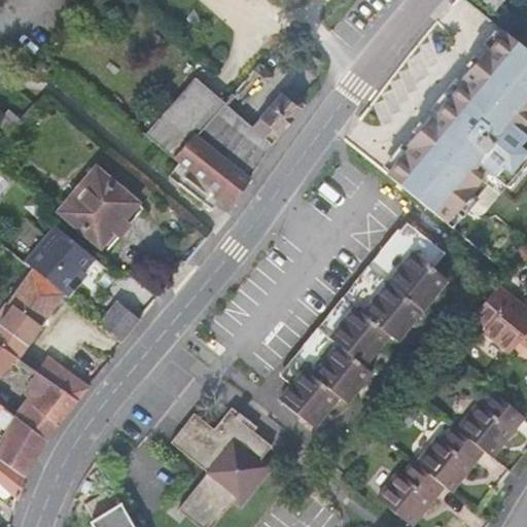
[(504,0),(483,0),(494,10),(504,0)]
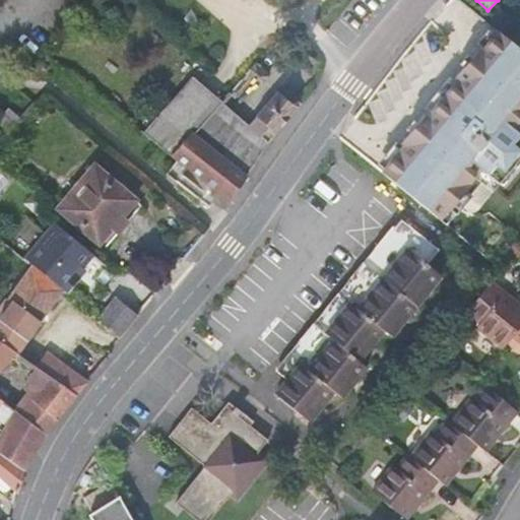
[(430,117),(426,114),(402,143),(404,145),(382,173),(440,219),(457,198),(465,204),(489,176),(504,188),(519,167),(519,48),(499,31),(482,52),(479,50),(475,54),(457,76),(460,78),(430,117)]
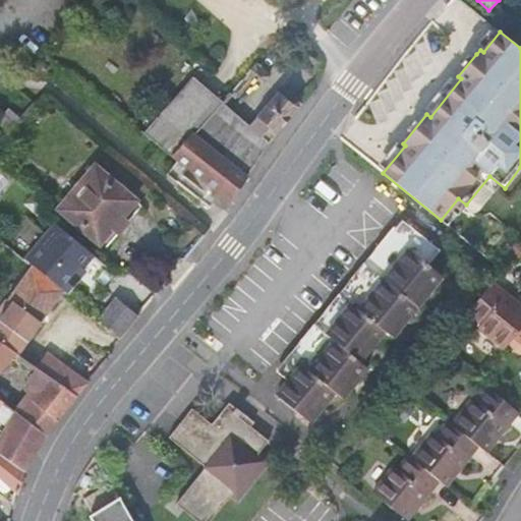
[(192,76),(142,133),(171,156),(191,132),(247,176),(276,133),(299,107),(298,101),(295,98),(289,98),(287,100),(278,92),(249,125),(192,76)]
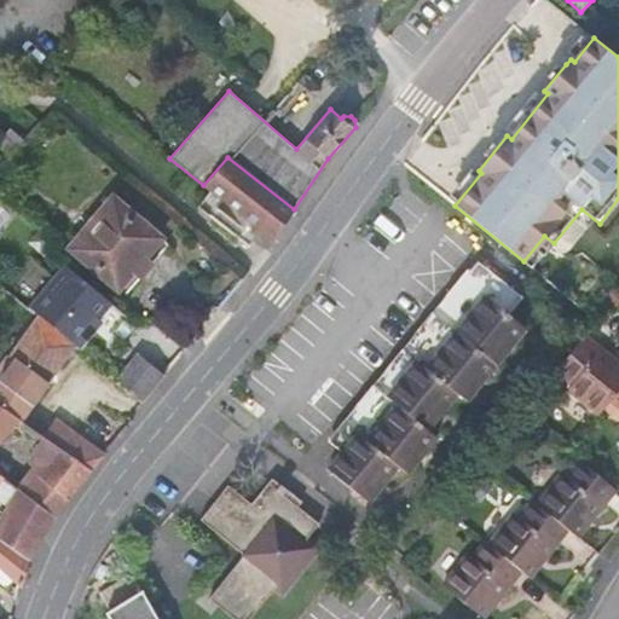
[(227,157),(203,185),(273,241),(294,209),(227,157)]
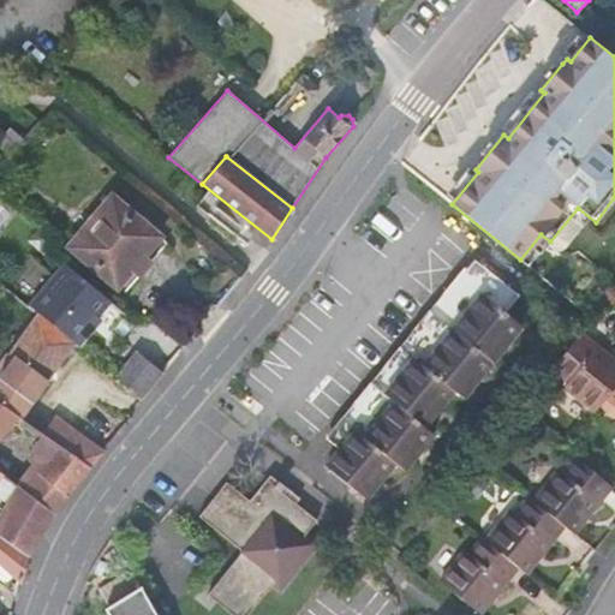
[(167,243),(112,196),(69,246),(124,293),(167,243)]
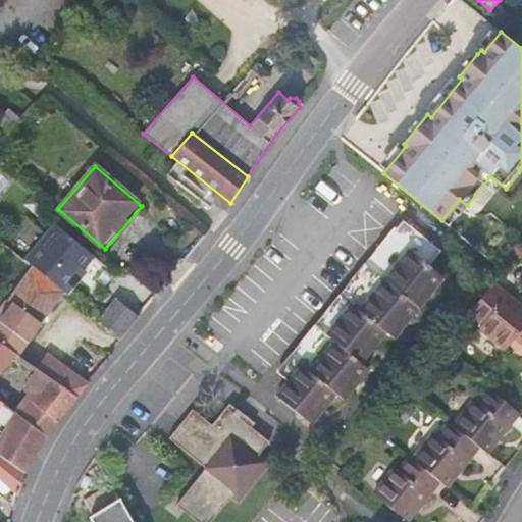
[(440,251),(403,220),(385,242),(279,371),(289,379),(276,396),(310,423),(334,393),(343,399),(368,368),(360,362),(384,330),(393,337),(442,276),(429,264),(440,251)]
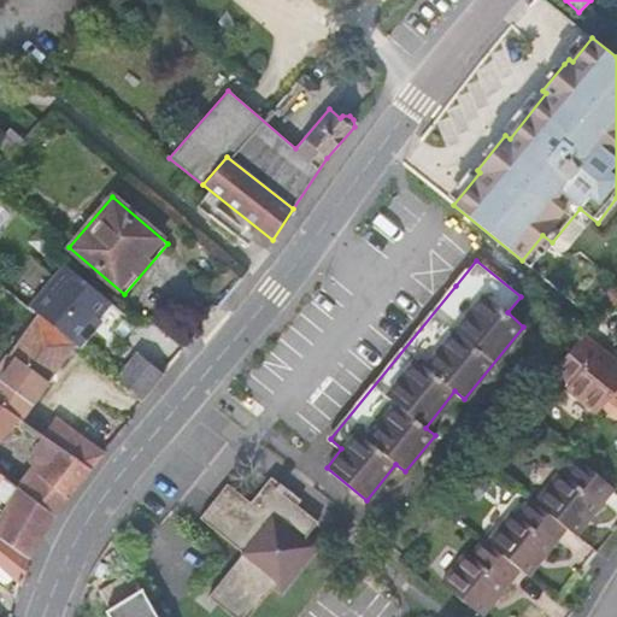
[(106,339),(127,316),(70,268),(34,310),(39,313),(64,334),(75,344),(83,351),(99,333),(106,339)]
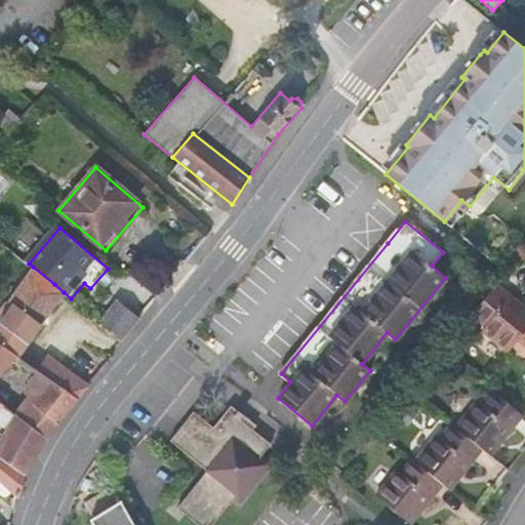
[(0,319),(0,338),(18,354),(64,292),(54,284),(33,267),(0,310),(0,311),(4,314),(0,319)]
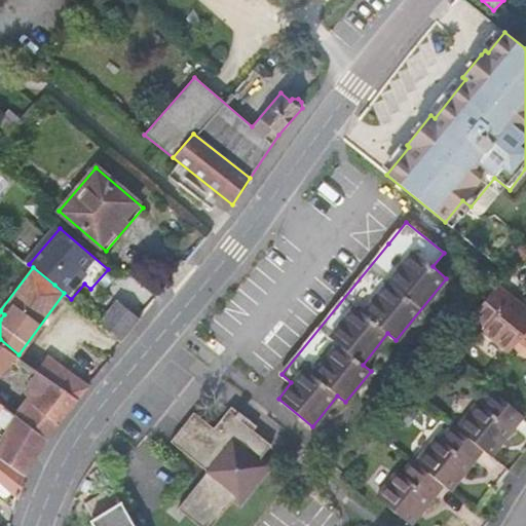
[(522,305),(496,285),(472,314),(486,326),(482,330),(510,351),(519,340),(525,331),(525,314),(519,309),(522,305)]
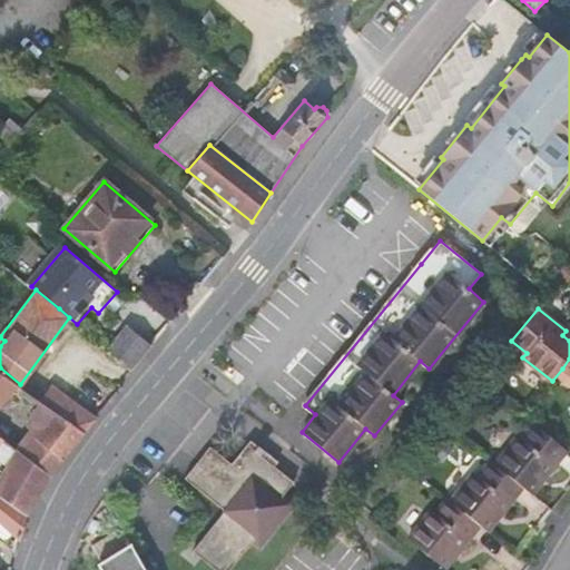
[(131,369),(144,354),(121,335),(109,351),(131,369)]
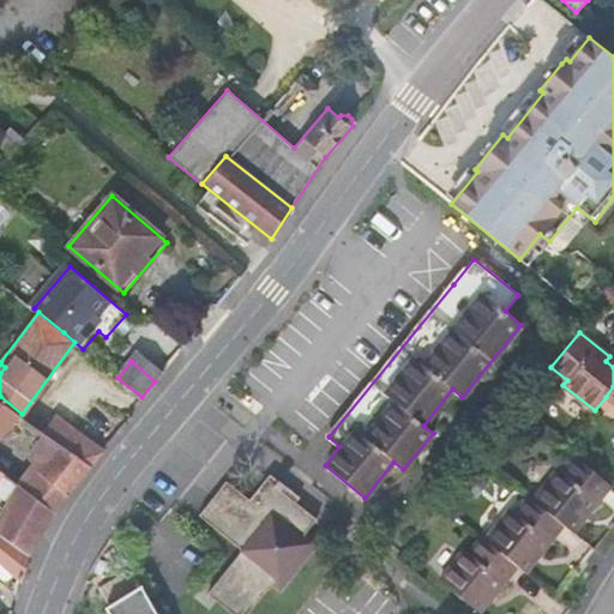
[(0,396),(0,437),(22,414),(0,396)]
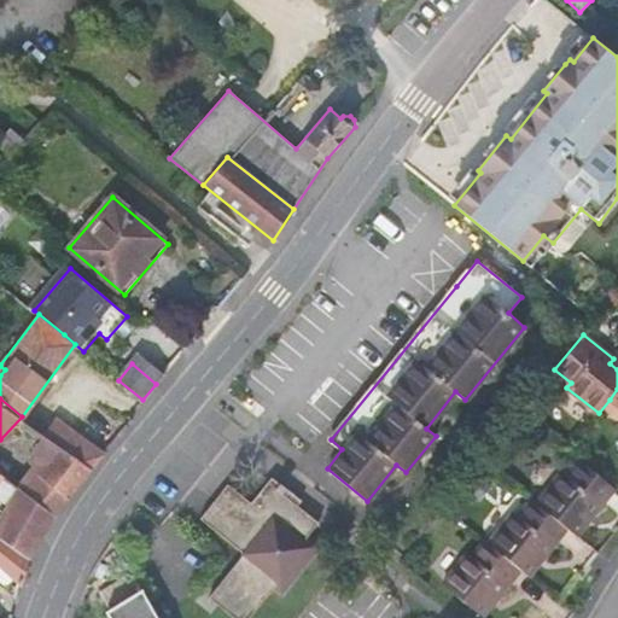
[(57,419),(45,433),(92,470),(103,455),(57,419)]
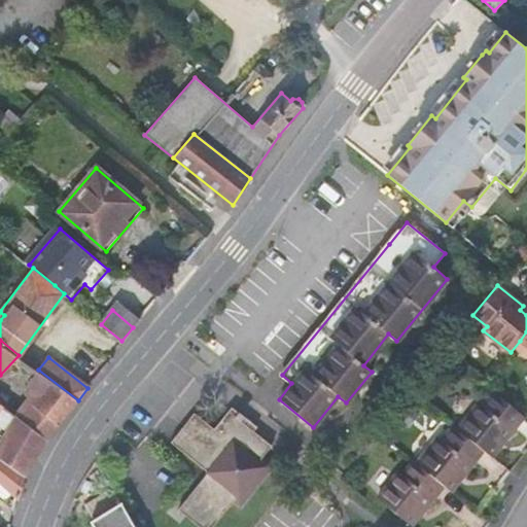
[(78,400),(38,370),(32,379),(28,387),(39,395),(32,406),(59,425),(65,416),(78,400)]
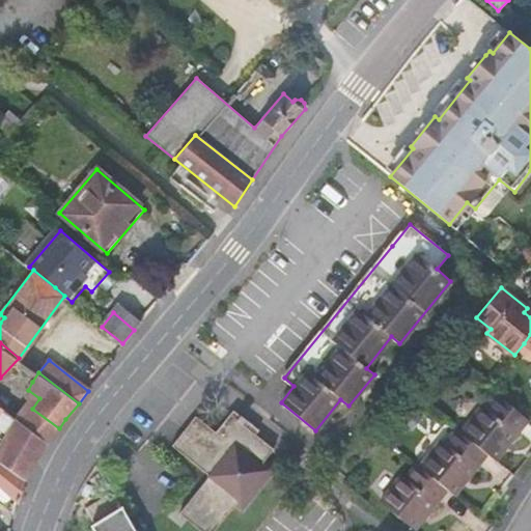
[(498,395),(488,388),(478,401),(482,406),(486,409),(498,395)]
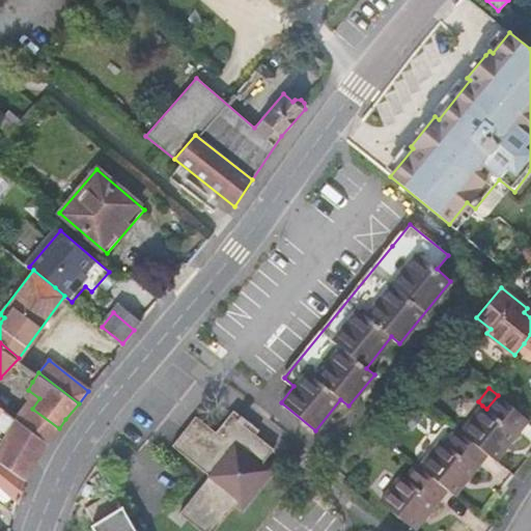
[(528,419),(498,395),(486,409),(482,406),(462,432),(487,453),(492,457),(503,442),(507,445),(528,419)]
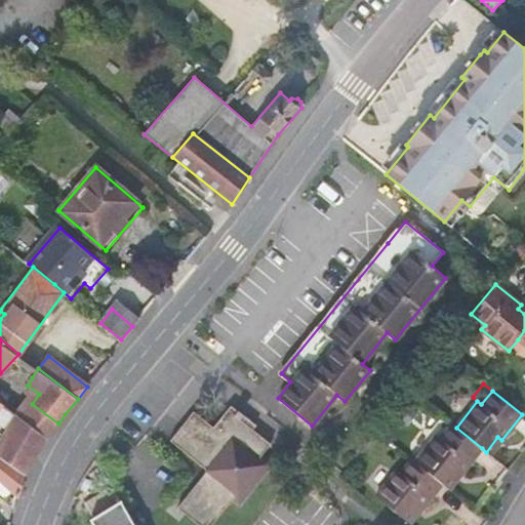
[(58,423),(32,404),(21,418),(47,439),(58,423)]
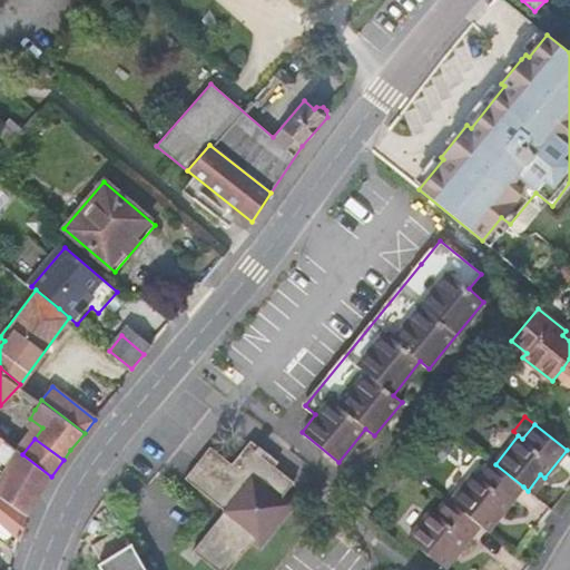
[(202,559),(215,569),(228,569),(252,541),(259,547),(263,542),(294,503),(284,494),(294,482),(259,454),(257,452),(253,449),(256,445),(253,443),(249,441),(232,463),(209,446),(204,453),(208,457),(205,461),(202,465),(197,462),(185,478),(225,511),(193,551),(197,554),(202,559)]
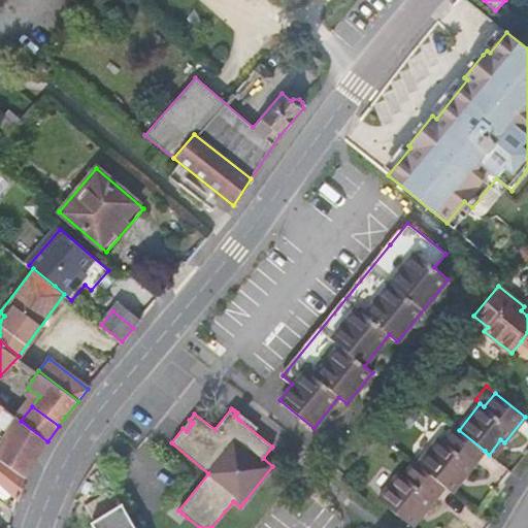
[(17,419),(4,437),(35,458),(45,443),(47,441),(21,421),(17,419)]
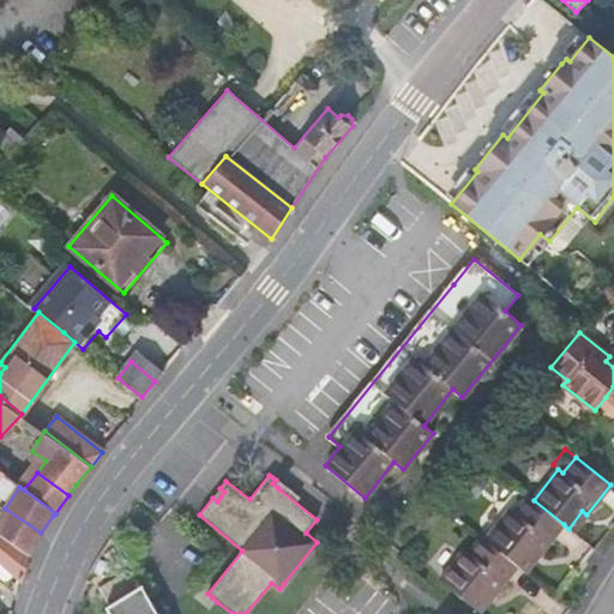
[(540,554),(564,524),(534,500),(528,497),(515,513),(510,509),(486,541),(517,565),(521,569),(535,551),(540,554)]
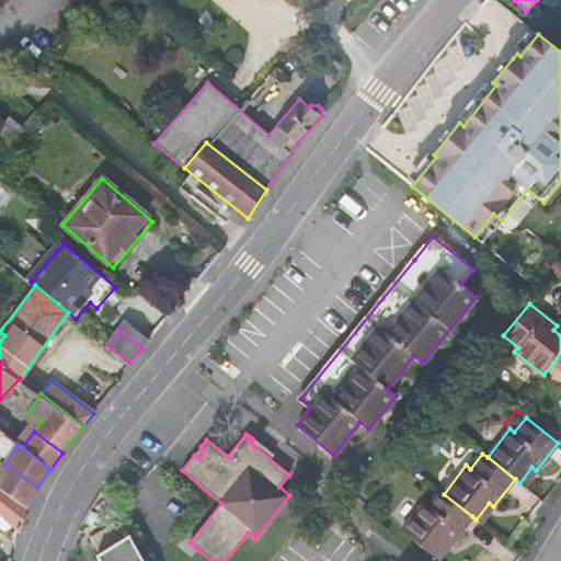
[(0,472),(0,502),(23,522),(26,507),(27,504),(37,487),(4,465),(0,472)]
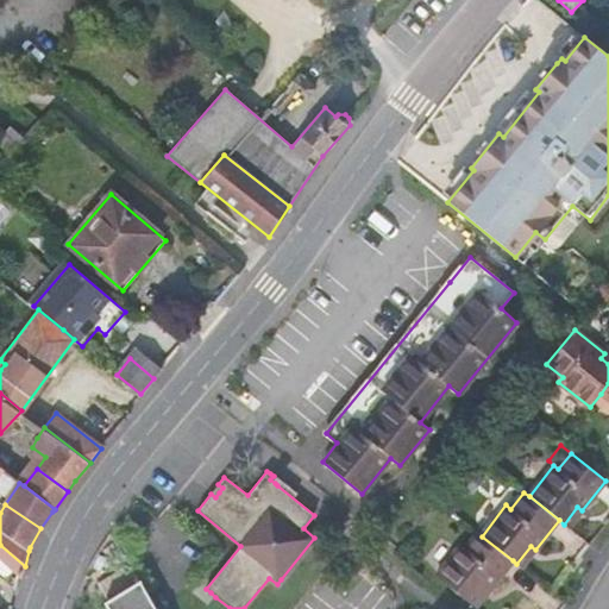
[(460,545),(435,576),(470,604),(484,586),(489,590),(513,560),(482,537),(478,533),(465,548),(460,545)]
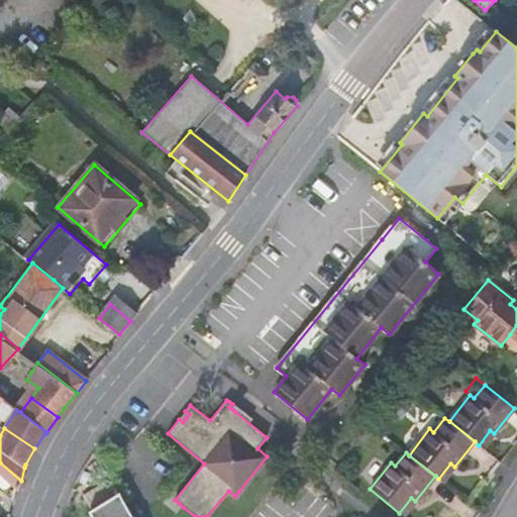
[(0,483),(3,487),(6,486),(8,483),(16,489),(17,491),(19,490),(21,481),(0,462),(0,483)]
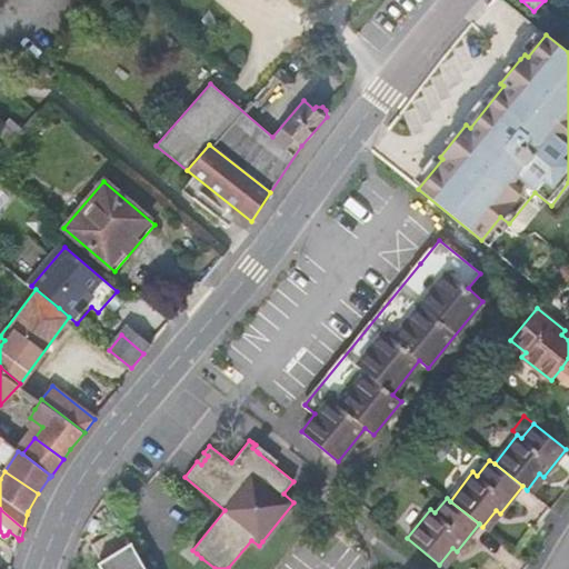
[(103,559),(122,548),(115,535),(95,546),(103,559)]
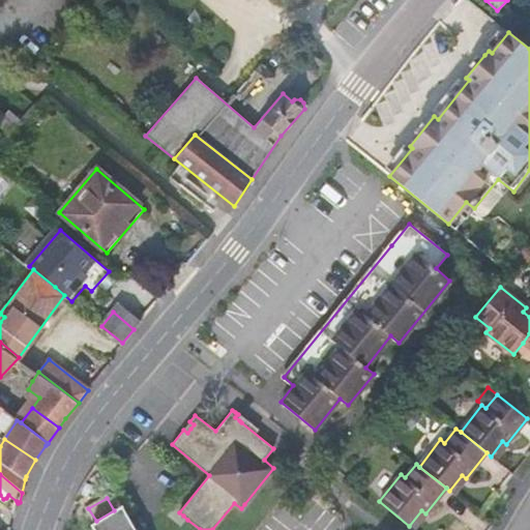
[(136,529),(121,505),(114,510),(96,521),(91,525),(94,529),(136,529)]
